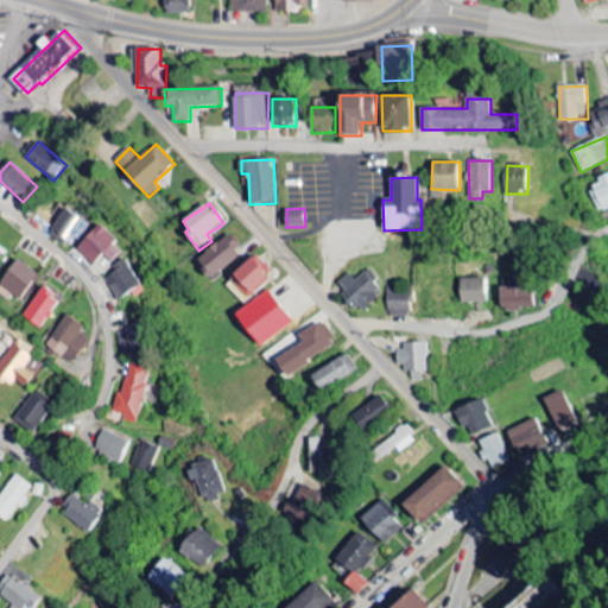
[(51,233),(74,248),(90,225),(67,209),(51,233)]
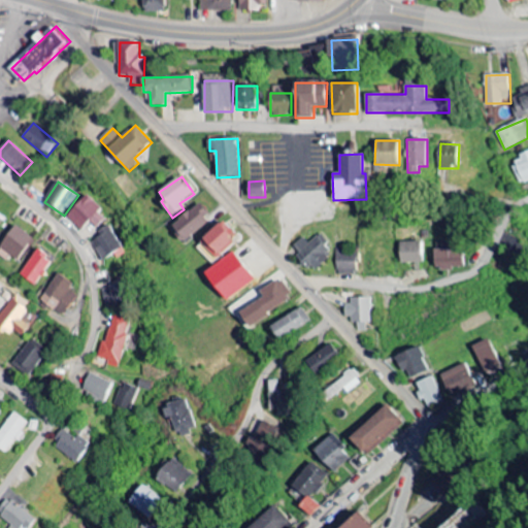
[(106,220),(99,212),(103,209),(90,195),(67,216),(81,231),(92,221),(98,228),(106,220)]
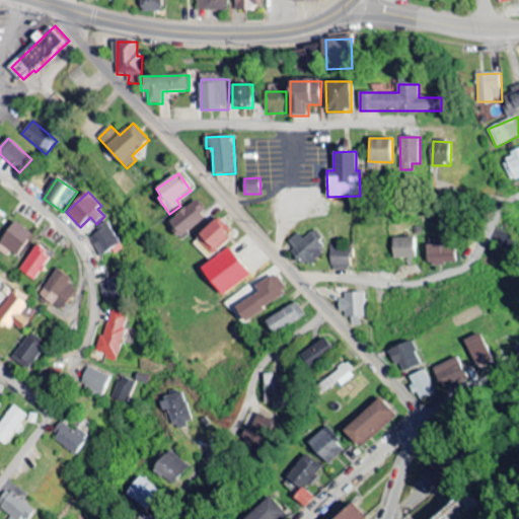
[(170,222),(181,236),(209,214),(198,200),(170,222)]
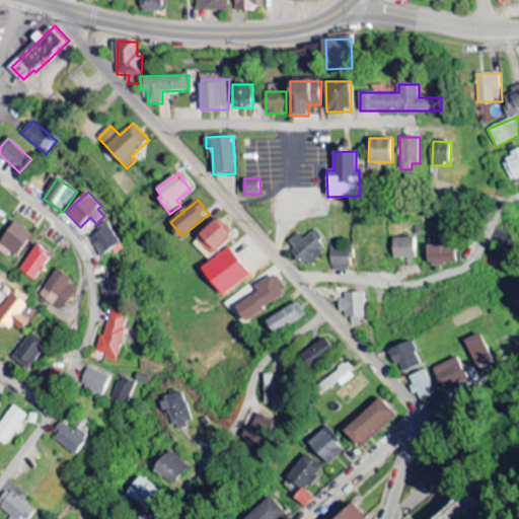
[(197,237),(214,255),(236,234),(219,216),(197,237)]
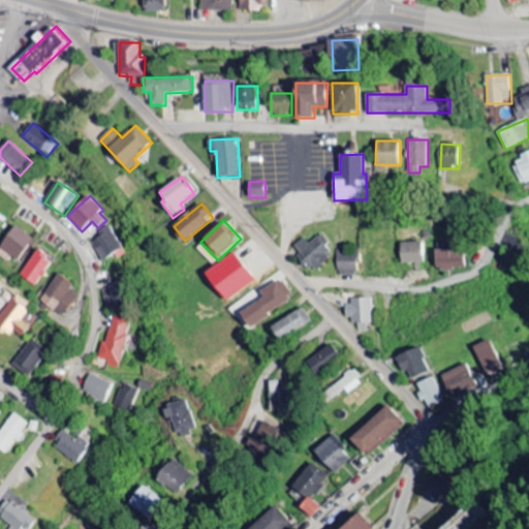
[(19,261),(34,238),(14,225),(0,248),(0,256),(7,261),(10,256),(19,261)]
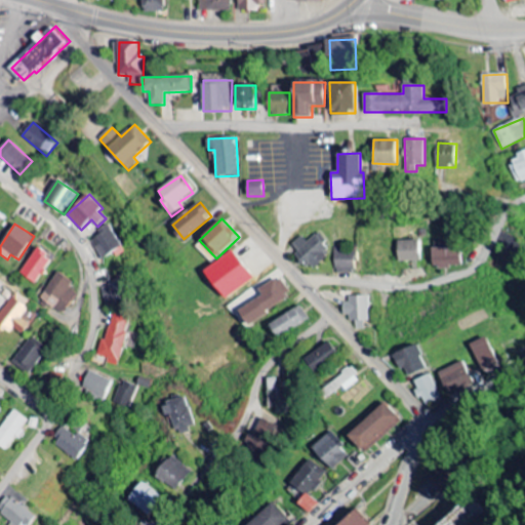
[(102,258),(123,248),(112,224),(98,230),(102,236),(93,240),(102,258)]
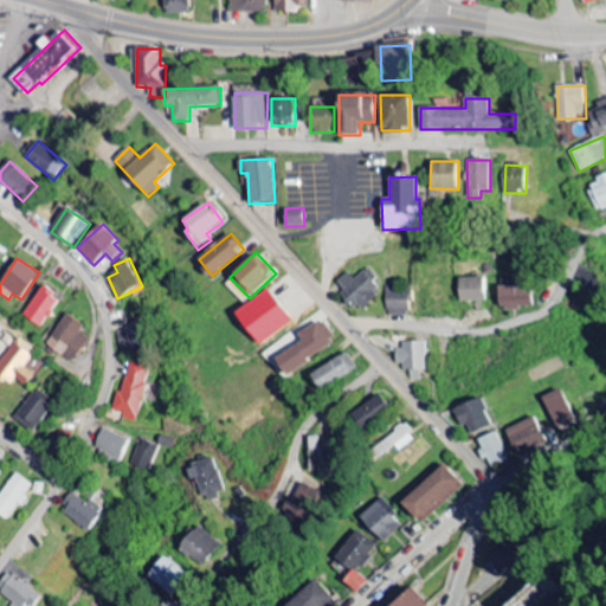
[(355,279),(348,272),(336,282),(345,291),(342,294),(360,313),(378,296),(371,289),(380,281),(368,268),(355,279)]
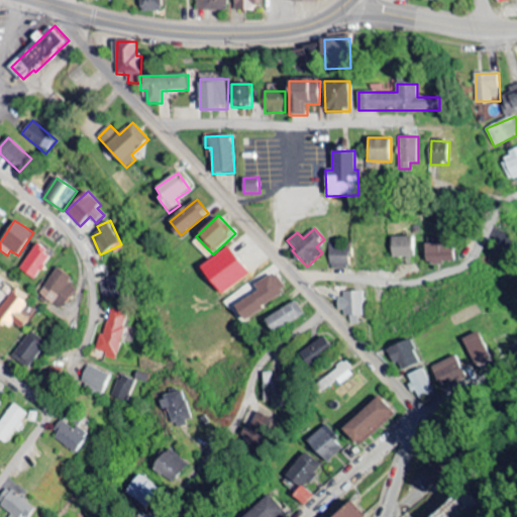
[(391,259),(413,257),(412,236),(390,237),(391,259)]
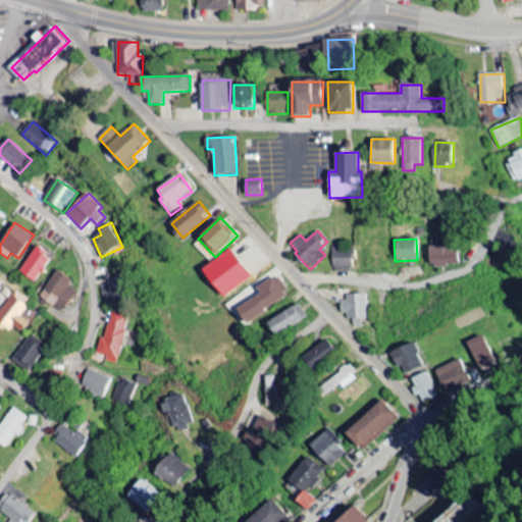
[(333,272),(352,272),(352,246),(333,246),(333,272)]
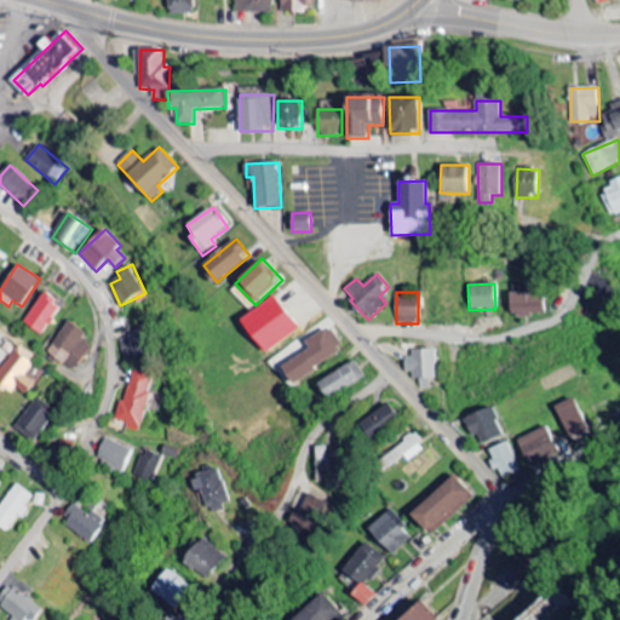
[(544,292),(509,293),(510,316),(544,315),(544,292)]
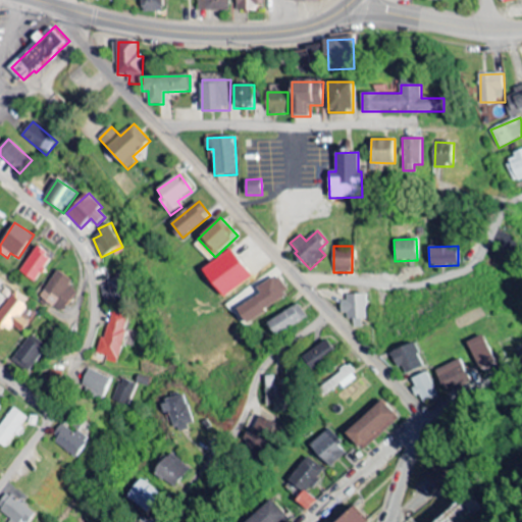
[(54,259),(39,247),(20,271),(36,283),(54,259)]
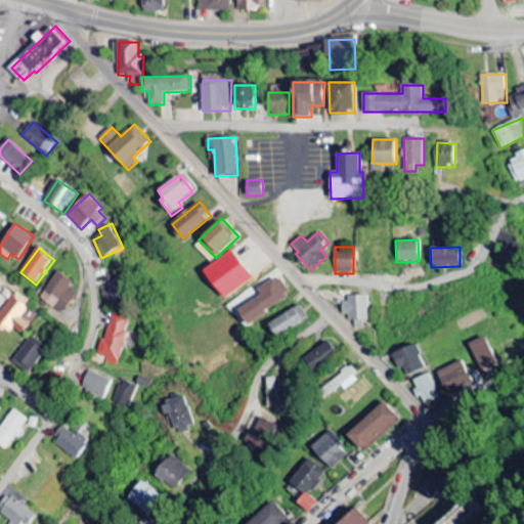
[(225,300),(254,276),(231,249),(203,272),(225,300)]
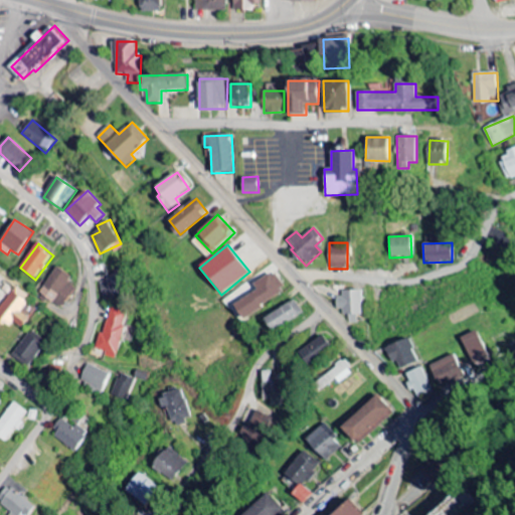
[(72,278),(59,268),(40,292),(60,309),(76,289),(68,283),(72,278)]
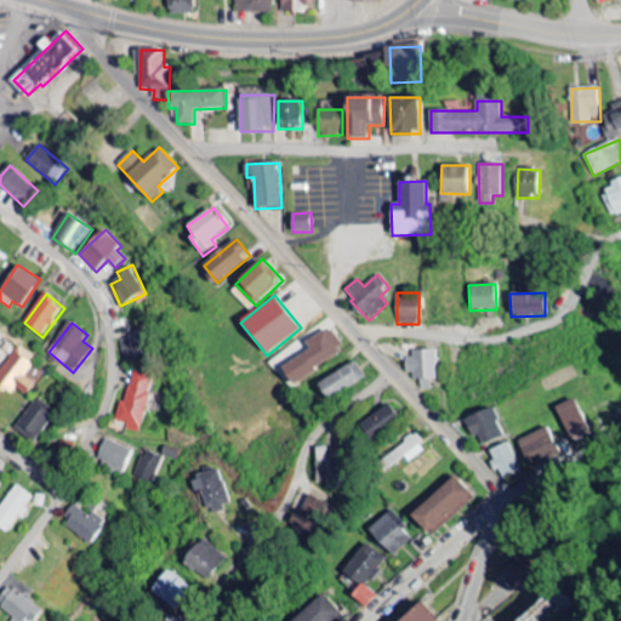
[(283,369),(294,385),(345,349),(330,328),(306,345),(309,349),(283,369)]
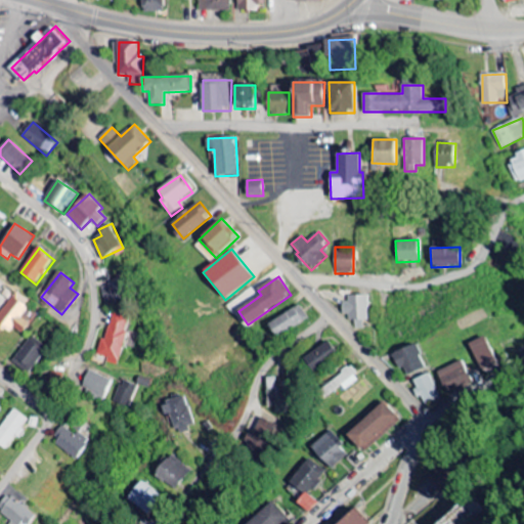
[(101,287),(106,304),(123,299),(118,281),(101,287)]
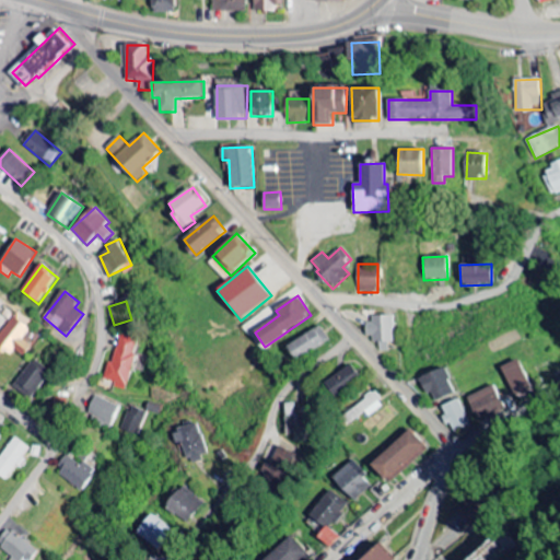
[(16,351),(25,358),(32,348),(23,341),(35,325),(16,312),(0,334),(0,348),(11,358),(16,351)]
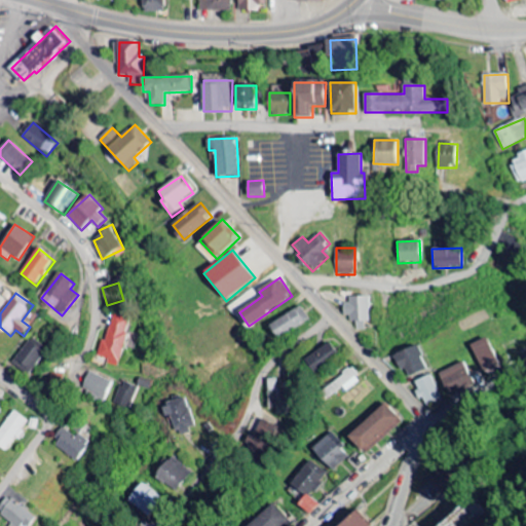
[(371,323),(371,298),(343,299),(343,320),(357,320),(357,331),(366,331),(366,323),(371,323)]
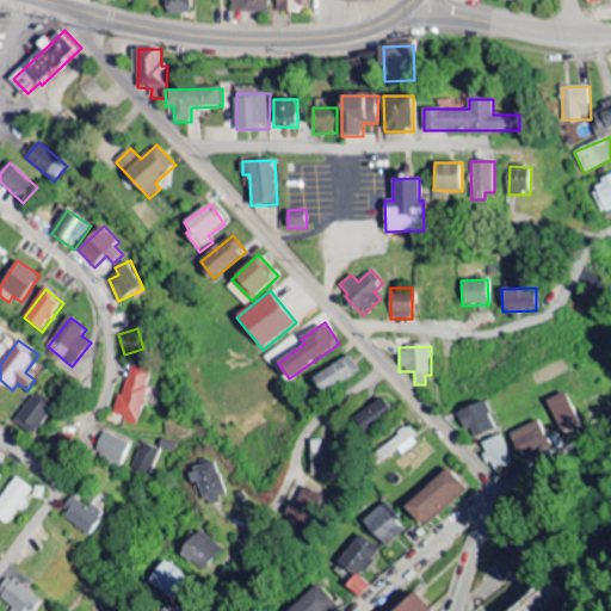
[(315,377),(326,394),(360,372),(350,356),(315,377)]
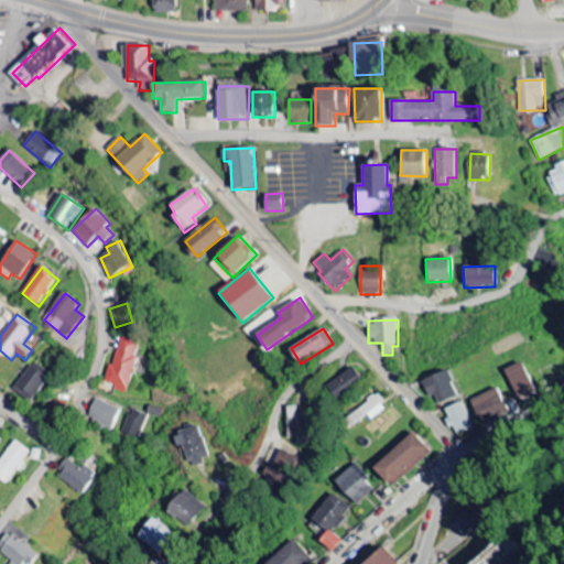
[(142,343),(121,336),(108,382),(117,384),(115,390),(128,393),(142,343)]
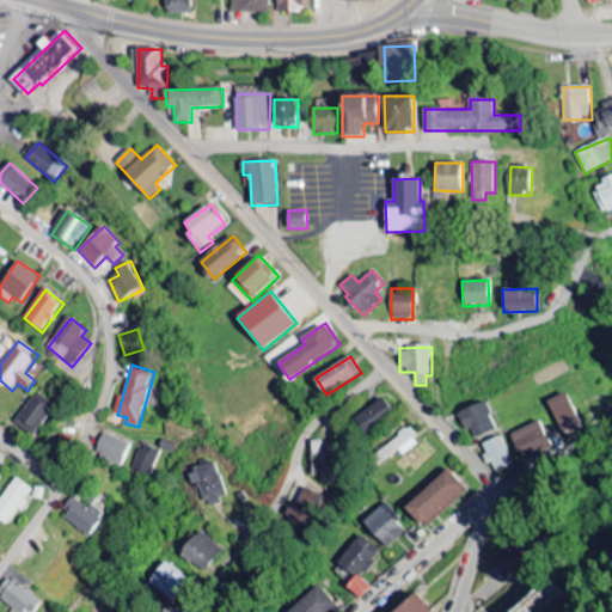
[(56,405),(38,392),(16,423),(34,435),(56,405)]
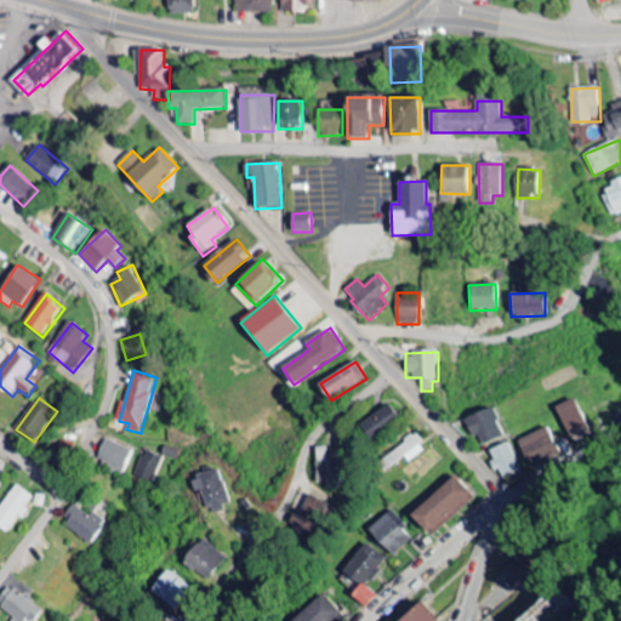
[(570,440),(590,433),(576,399),(558,406),(570,440)]
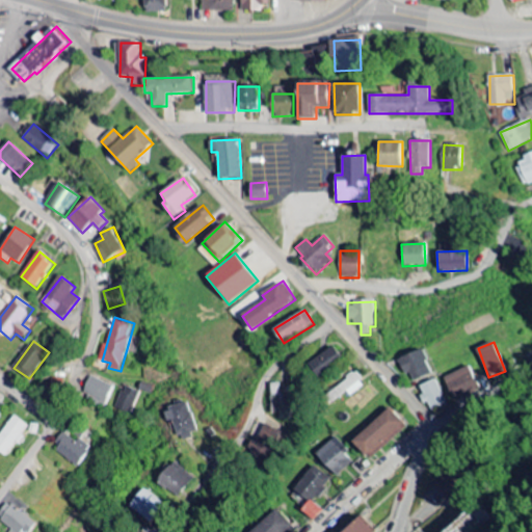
[(344,360),(334,346),(308,367),(319,380),(344,360)]
